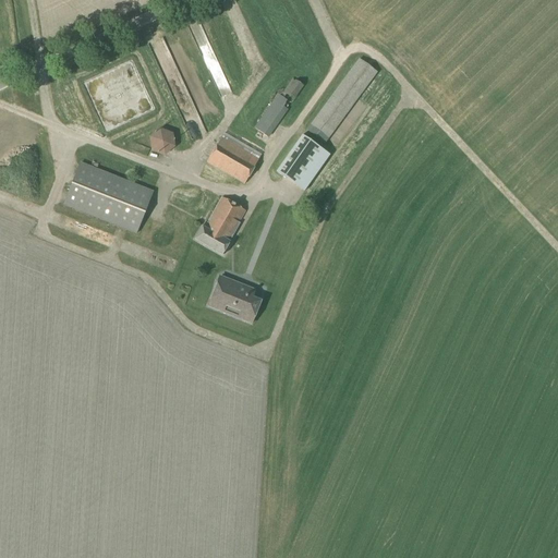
[(305,131),(325,144),(377,73),(358,59),(305,131)]
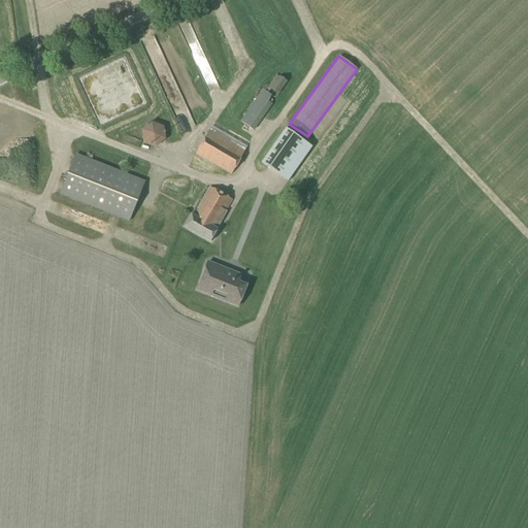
[(240,121),(255,130),(272,104),(268,102),(271,96),(275,98),(287,81),(277,74),(265,91),(264,91),(262,89),(257,96),(258,96),(240,121)]
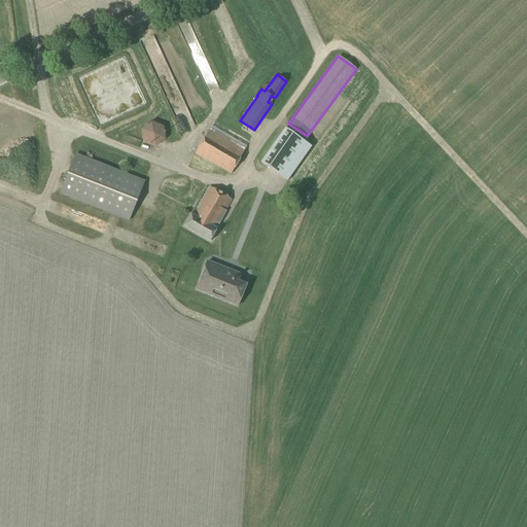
[(142,143),(155,147),(166,139),(164,127),(151,121),(141,130),(142,143)]
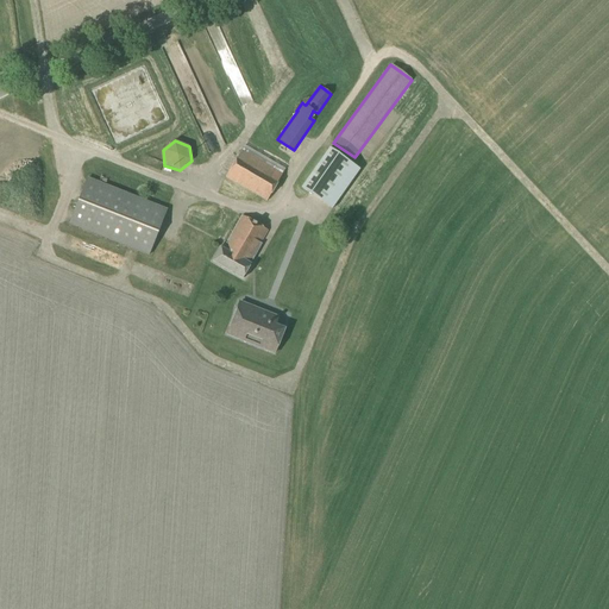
[(226,179),(267,201),(283,173),(243,149),(226,179)]
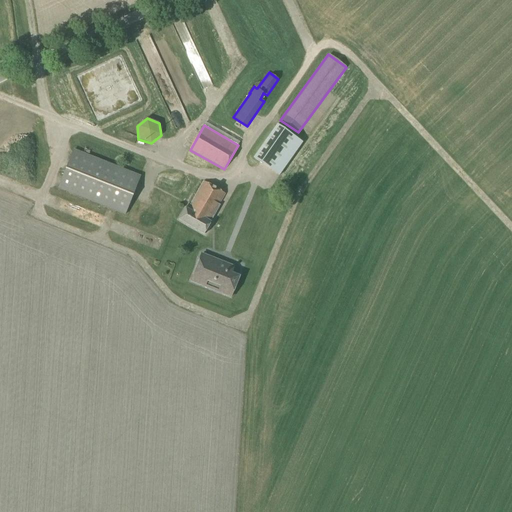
[(254,158),(279,176),(302,142),(277,125),(254,158)]
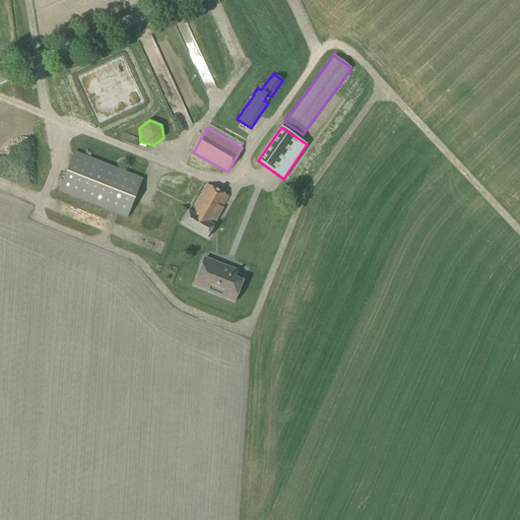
[(59,192),(127,218),(142,179),(75,152),(59,192)]
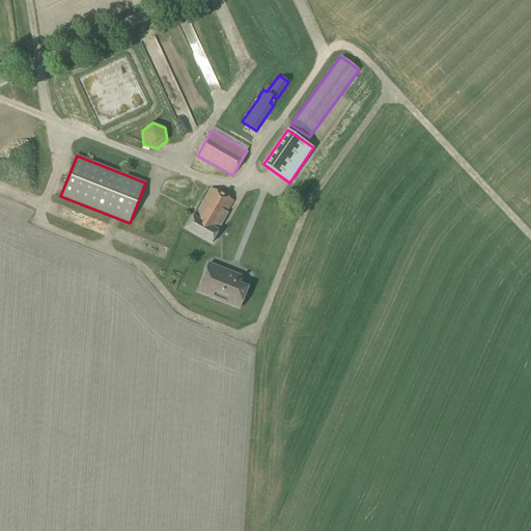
[(186,228),(212,244),(219,230),(228,213),(227,213),(233,201),(211,189),(196,214),(194,213),(192,216),(186,228)]
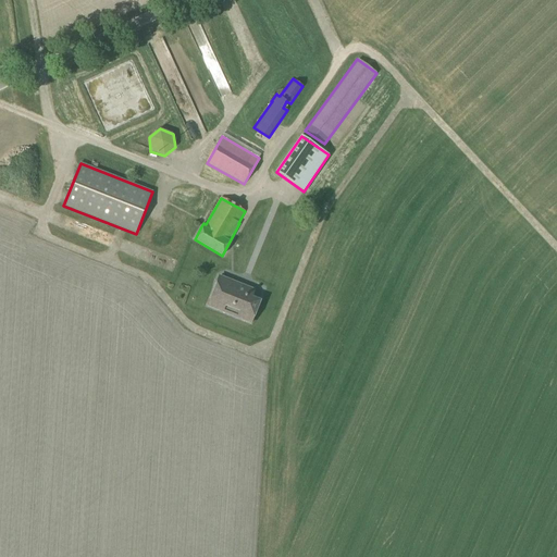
[(214,309),(251,323),(260,300),(251,297),(255,291),(219,276),(211,298),(207,306),(214,309)]
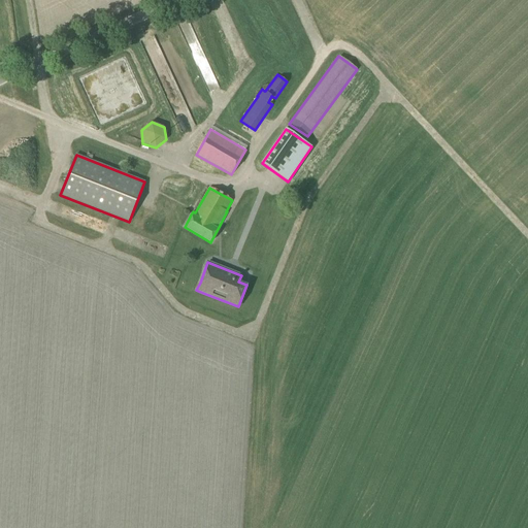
All buildings are outlined.
